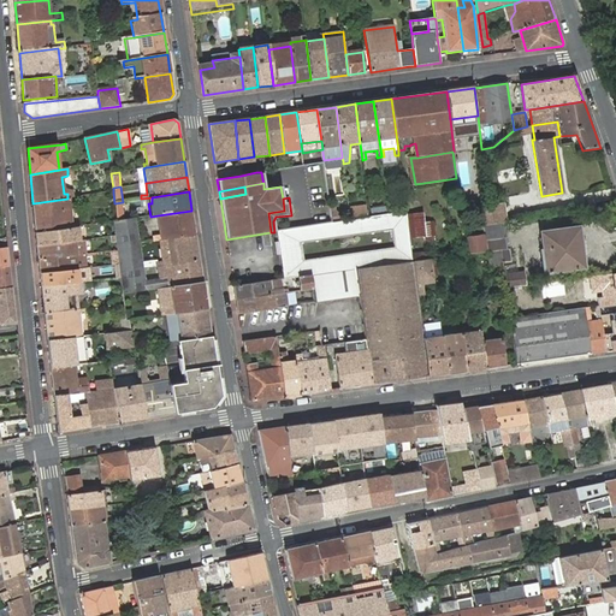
[(72,227),(69,199),(67,199),(33,203),(35,232),(72,227)]
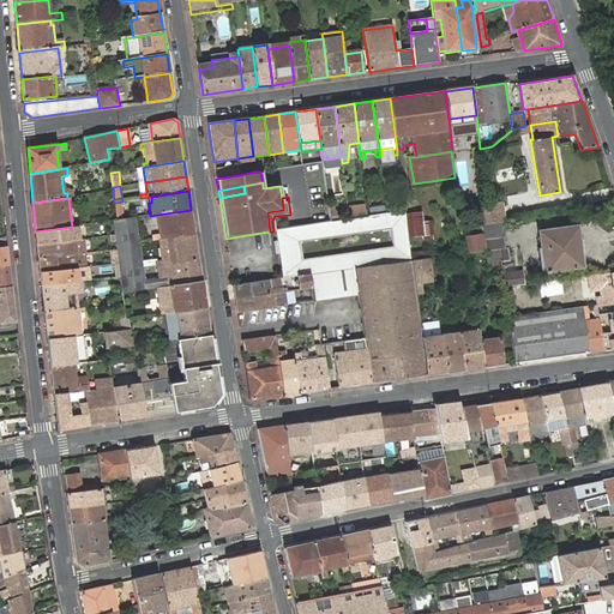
[(125,221),(122,202),(114,203),(116,222),(125,221)]
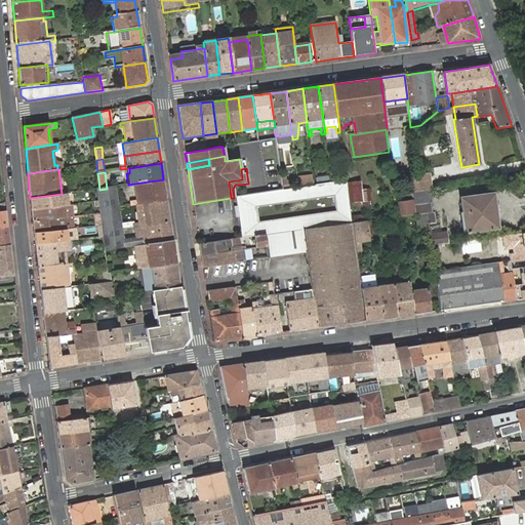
[(410,175),(412,191),(431,189),(429,173),(410,175)]
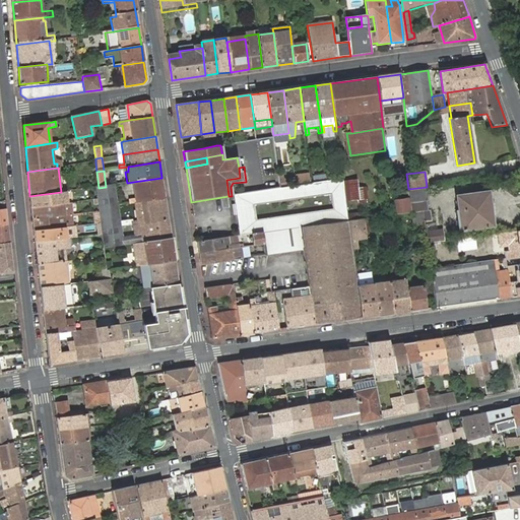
[(298,173),(299,181),(311,181),(311,173),(298,173)]
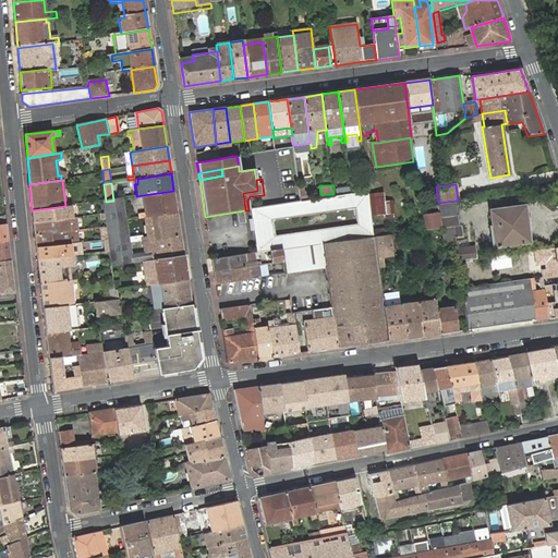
[(178,214),(173,191),(143,195),(145,213),(138,214),(138,219),(178,214)]
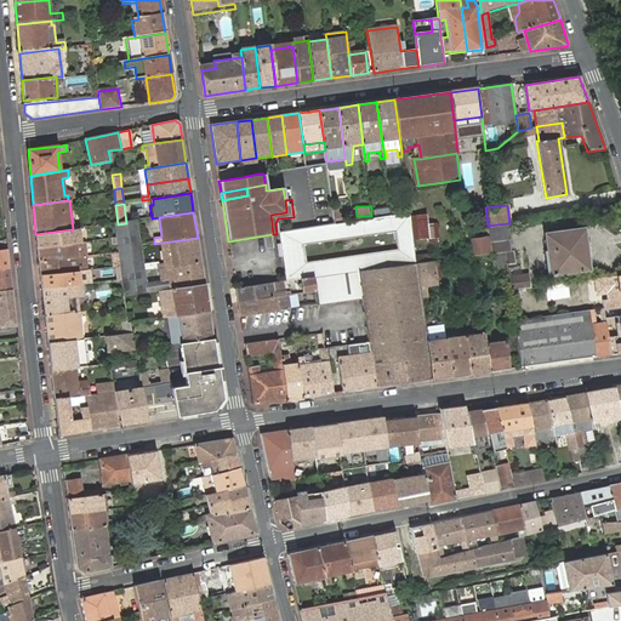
[(285,272),(284,272),(285,281),(300,279),(314,277),(317,291),(318,306),(362,298),(358,271),(415,261),(416,261),(410,212),(392,216),(376,218),(372,218),(353,222),(335,224),(279,233),(285,272)]
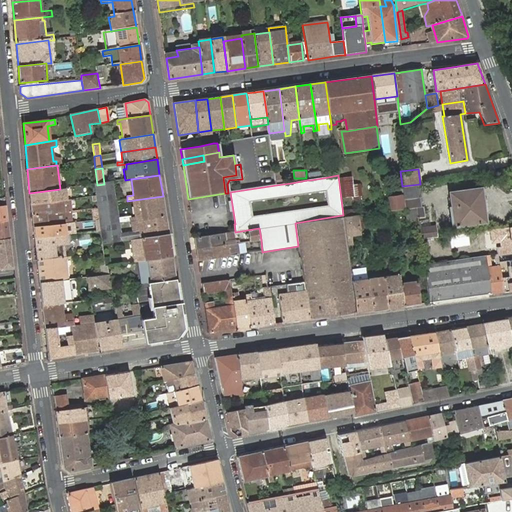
[(114,182),(104,184),(97,185),(95,185),(96,197),(97,209),(99,220),(100,231),(102,242),(102,245),(107,244),(132,240),(143,238),(168,234),(167,227),(131,232),(120,234),(119,225),(117,203),(114,182)]
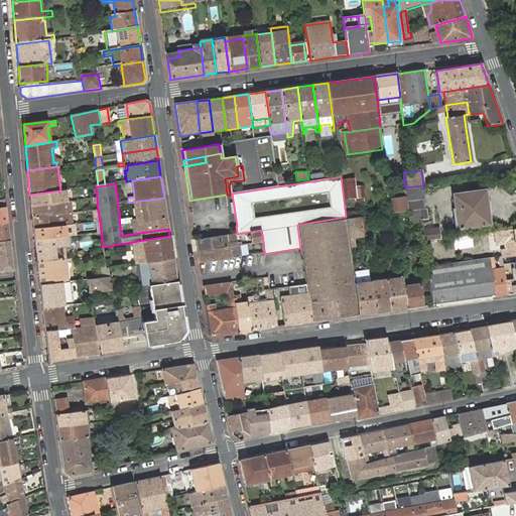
[(405,187),(408,211),(419,210),(423,242),(439,240),(437,229),(432,230),(430,219),(427,219),(423,185),(405,187)]
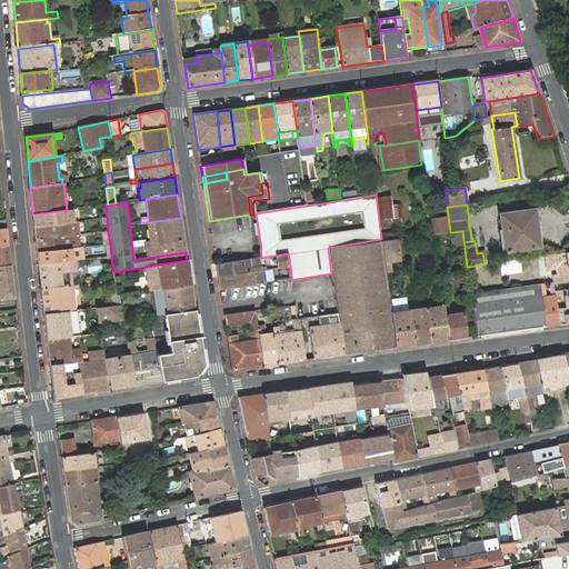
[(69,223),(67,210),(32,215),(35,228),(69,223)]
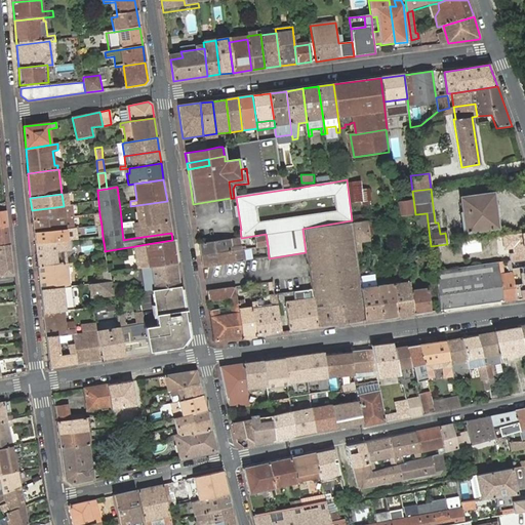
[(461,199),(462,213),(460,213),(463,232),(467,232),(467,233),(470,233),(470,231),(496,228),(492,194),(461,199)]
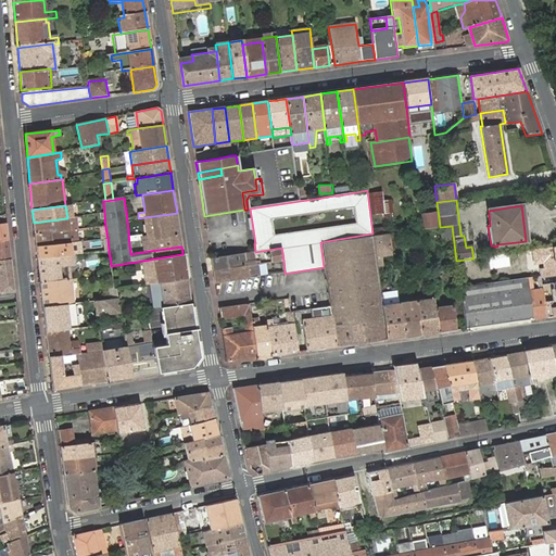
[(180,236),(177,213),(138,218),(139,224),(146,223),(148,237),(141,238),(142,242),(180,236)]
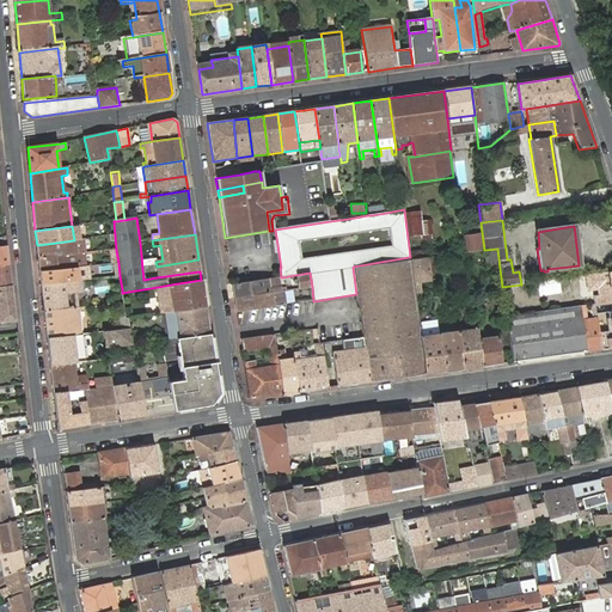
[(37,245),(38,258),(75,255),(74,240),(37,245)]
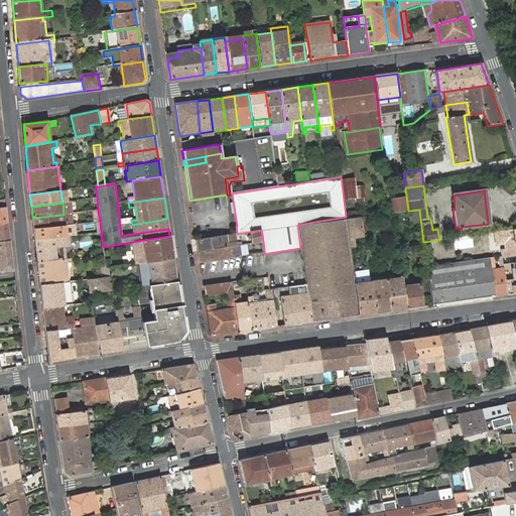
[(32,218),(33,230),(68,226),(67,214),(63,215),(32,218)]
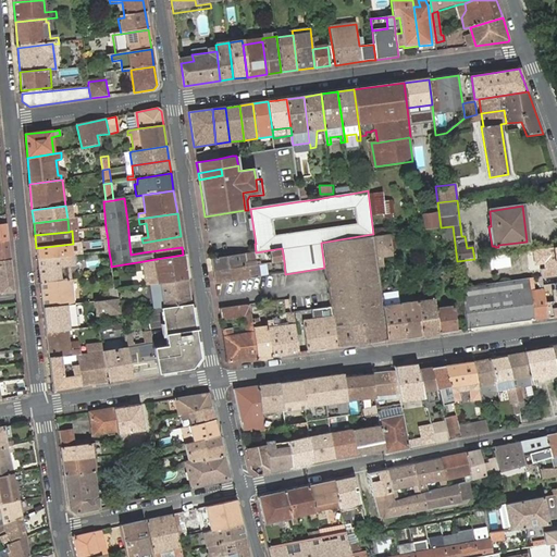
[(373,234),(372,234),(374,252),(392,250),(390,233),(373,234)]
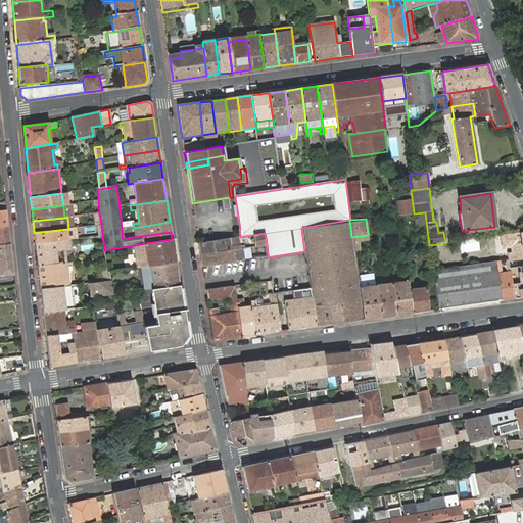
[(301,228),(304,251),(311,288),(311,290),(316,327),(364,321),(358,278),(351,237),(349,220),(301,228)]
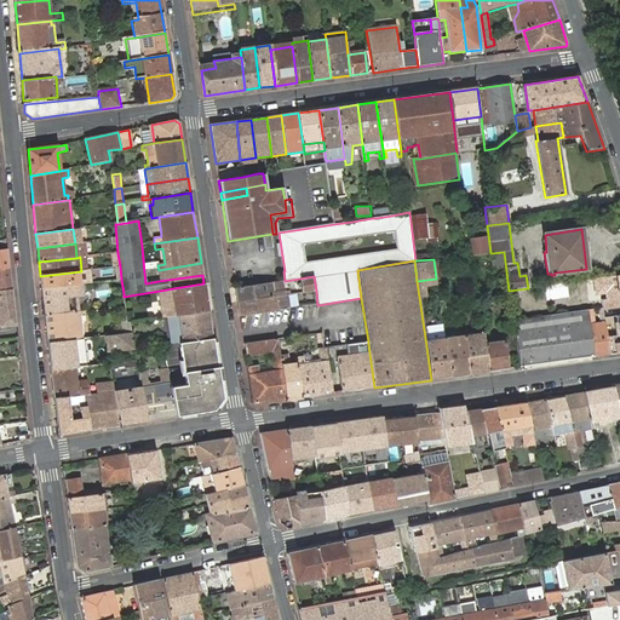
[(159,281),(202,275),(201,263),(159,270),(158,270),(159,281)]
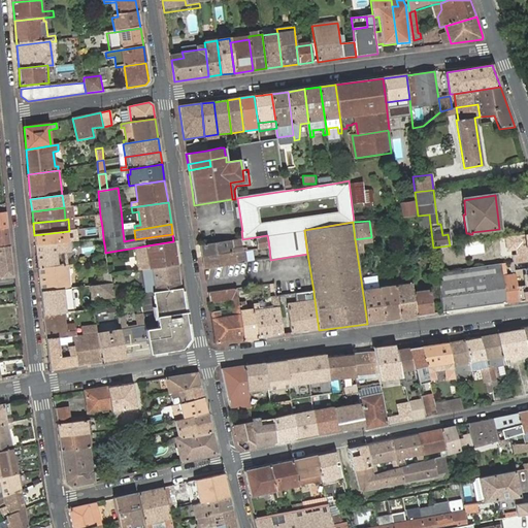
[(0,246),(9,246),(7,229),(0,229),(0,246)]
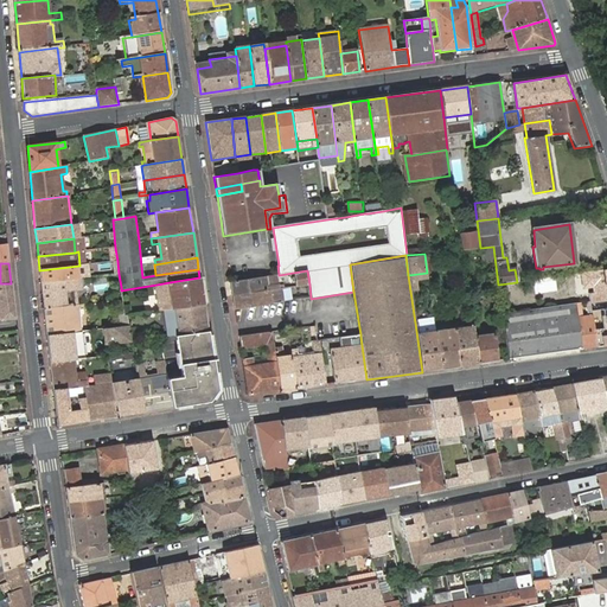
[(39,270),(40,282),(80,279),(81,279),(80,266),(39,270)]
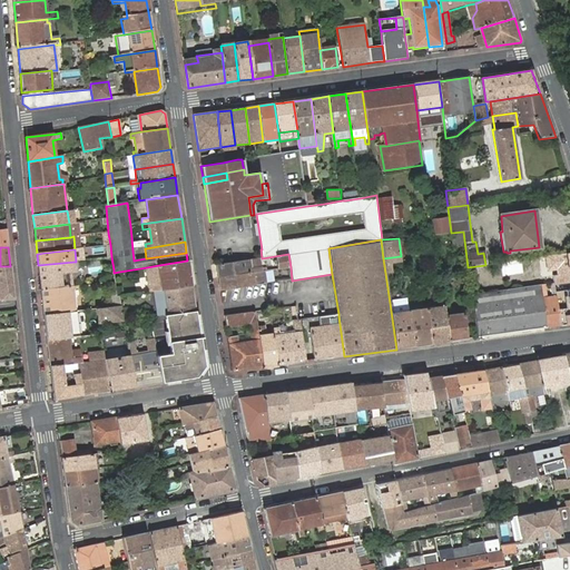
[(569,253),(544,256),(546,268),(557,267),(558,276),(568,274),(569,274),(569,253)]
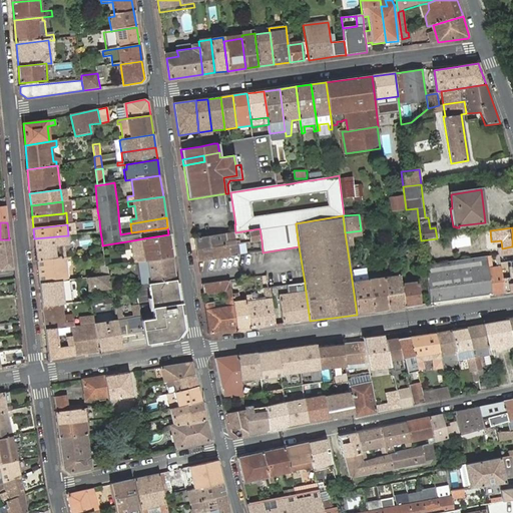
[(260,228),(247,230),(249,241),(262,240),(260,228)]
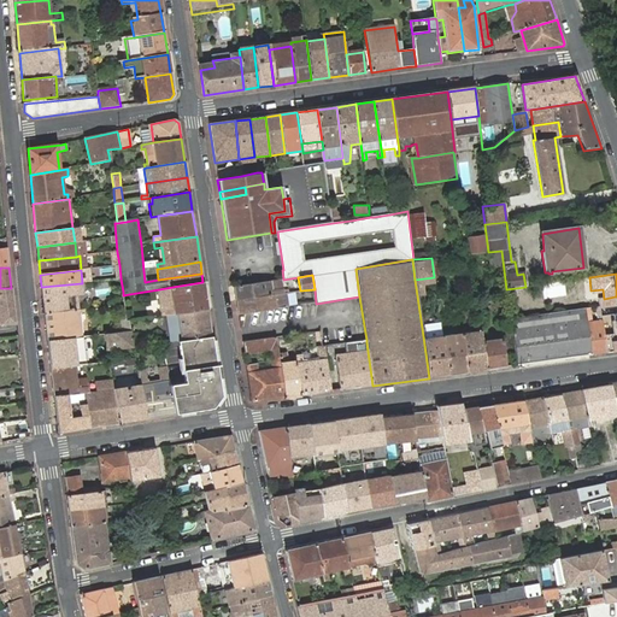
[(282,288),(281,280),(234,287),(236,301),(292,293),(292,287),(282,288)]
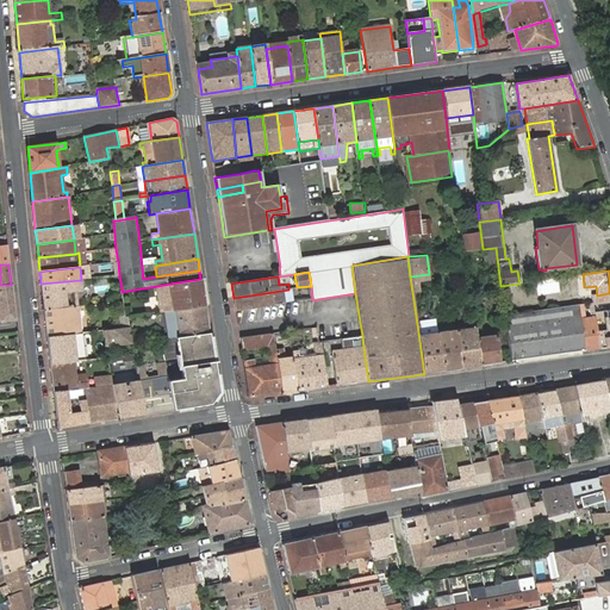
[(161,312),(169,311),(174,311),(205,306),(200,279),(170,284),(157,286),(161,312)]
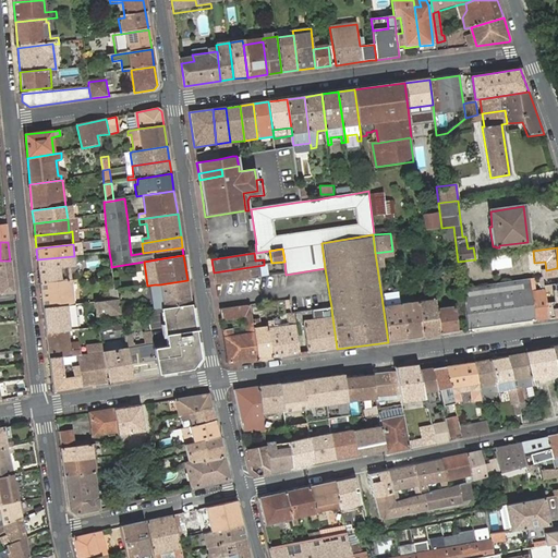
[(37,259),(39,270),(68,266),(74,266),(73,256),(37,259)]
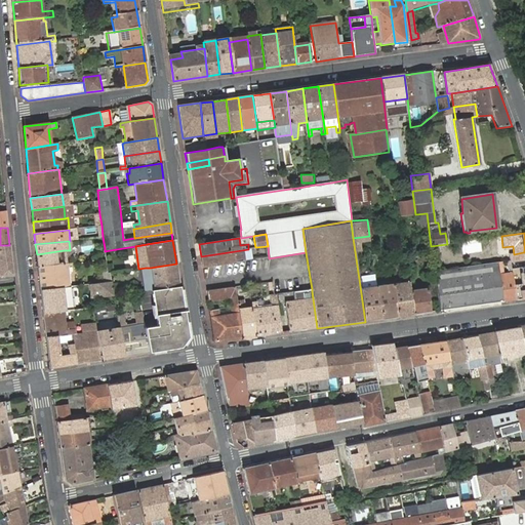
[(2,277),(13,275),(9,245),(0,245),(0,266),(0,267),(2,277)]
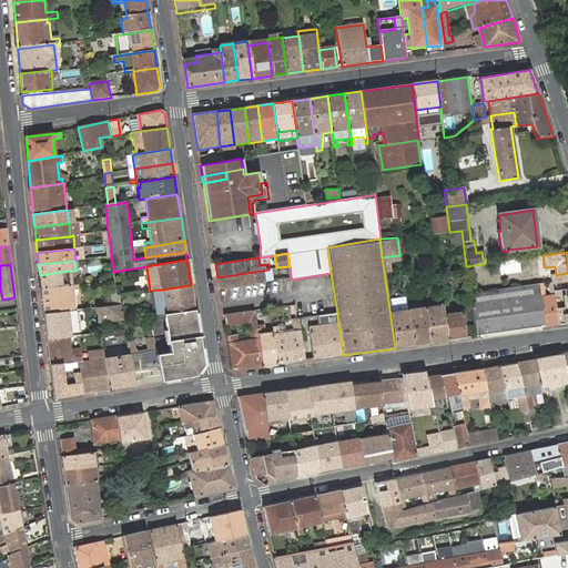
[(269,270),(217,277),(220,291),(263,284),(261,274),(270,273),(269,270)]
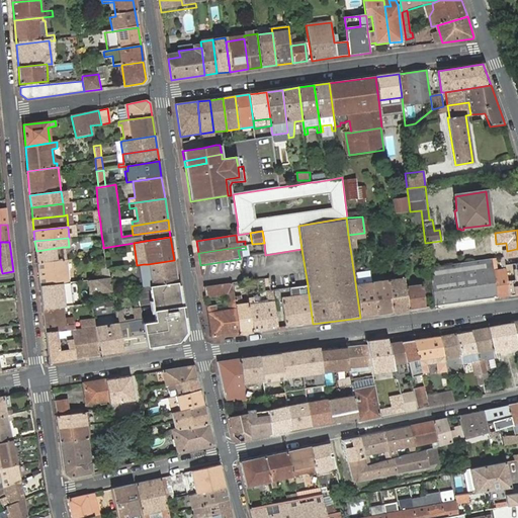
[(36,251),(37,264),(65,261),(63,247),(36,251)]
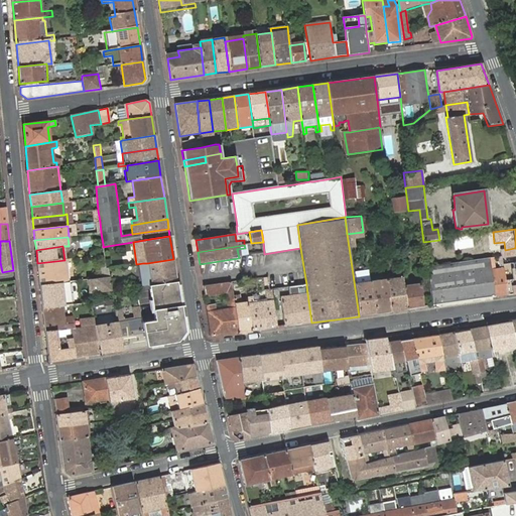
[(500,250),(500,252),(501,257),(501,258),(515,256),(514,248),(505,250),(500,250)]
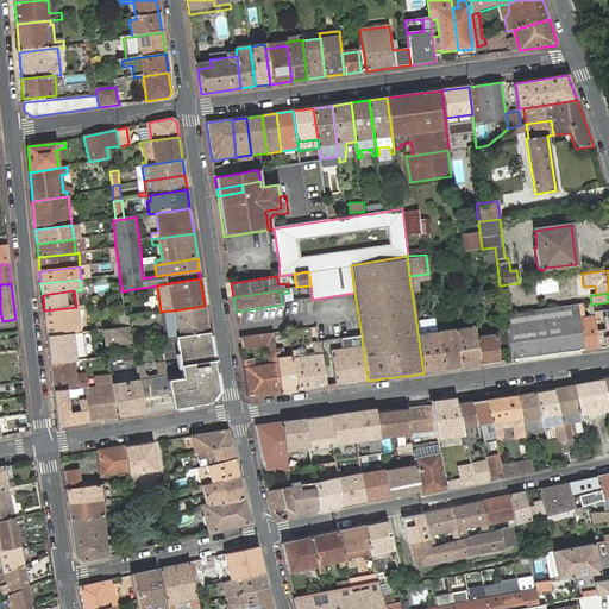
[(117,302),(121,328),(129,328),(127,318),(125,318),(123,301),(117,302)]
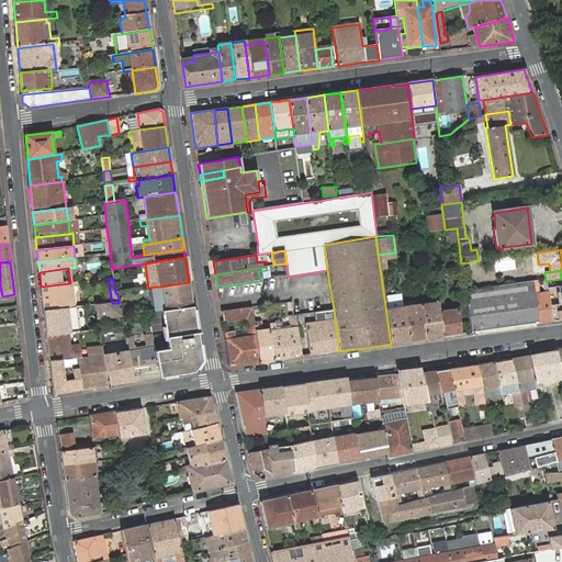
[(536,281),(531,282),(538,324),(552,322),(546,281),(546,280),(542,280),(543,292),(537,293),(536,281)]
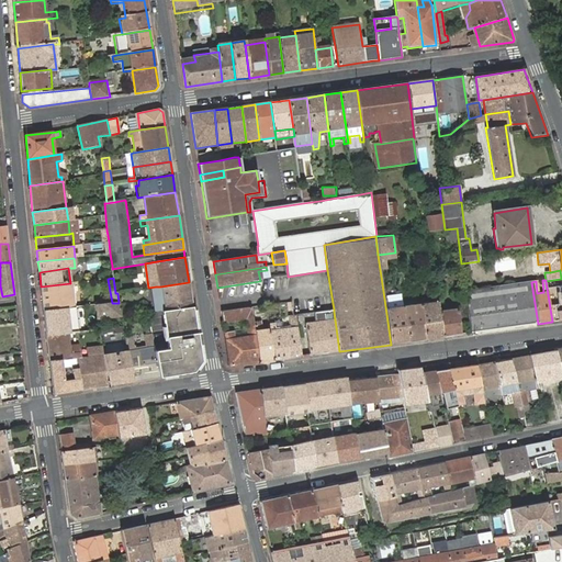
[(41,287),(44,311),(74,307),(81,306),(78,282),(76,282),(70,283),(41,287)]
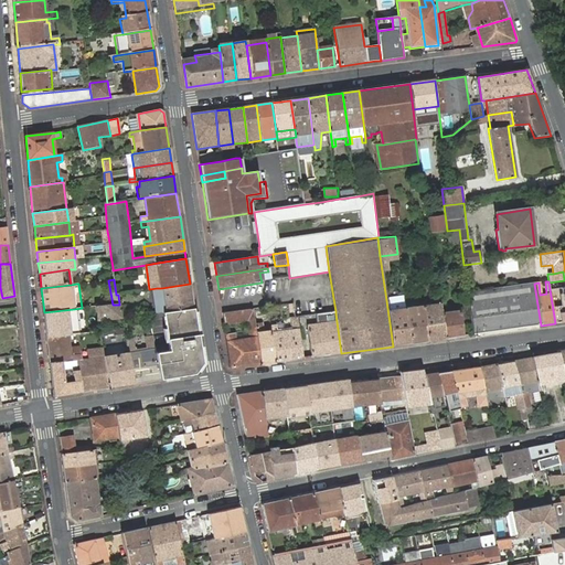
[(157,288),(160,313),(163,312),(194,308),(190,284),(161,288),(157,288)]
